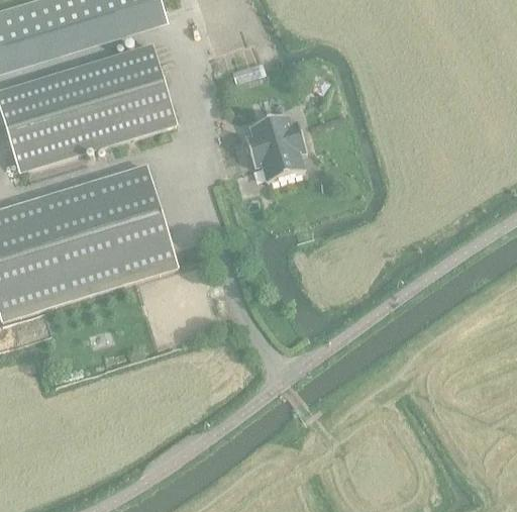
[(46,0),(0,14),(0,37),(6,57),(161,9),(158,0),(46,0)]
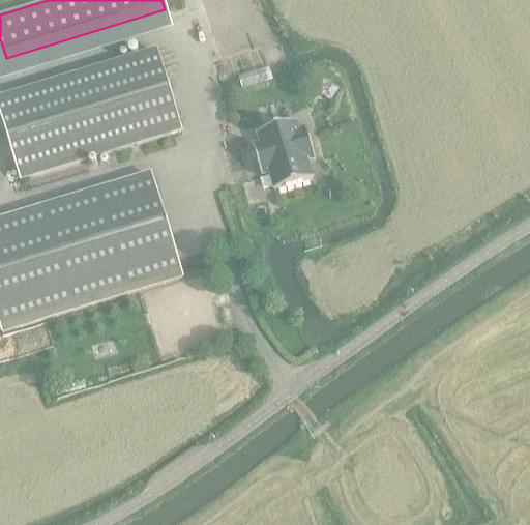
[(0,83),(172,31),(165,9),(6,58),(0,38),(0,83)]
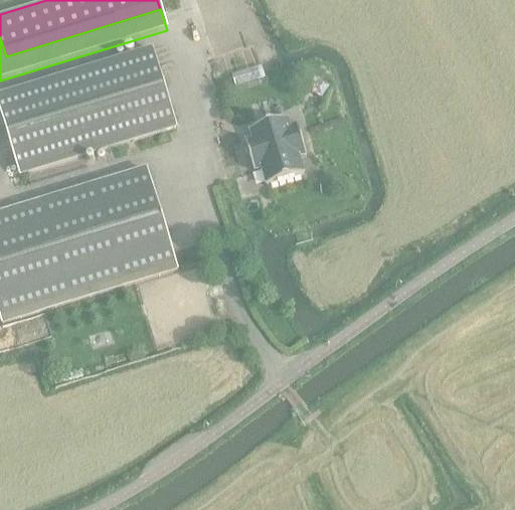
[(174,124),(150,46),(0,92),(0,110),(18,171),(174,124)]
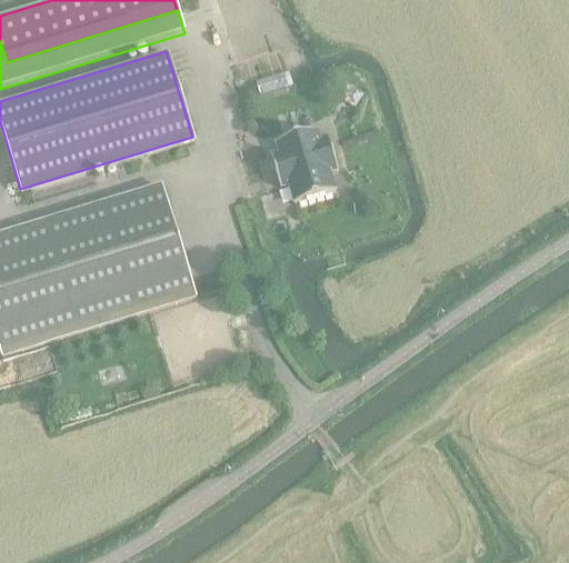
[(288,69),(257,79),(260,91),(292,82),(288,69)]
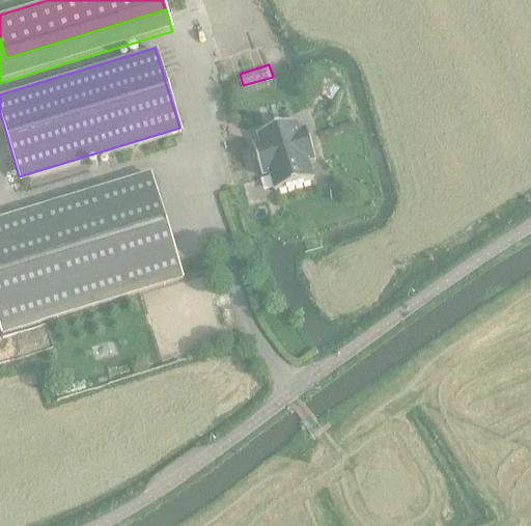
[(322,75),(313,87),(331,99),(339,85),(322,75)]
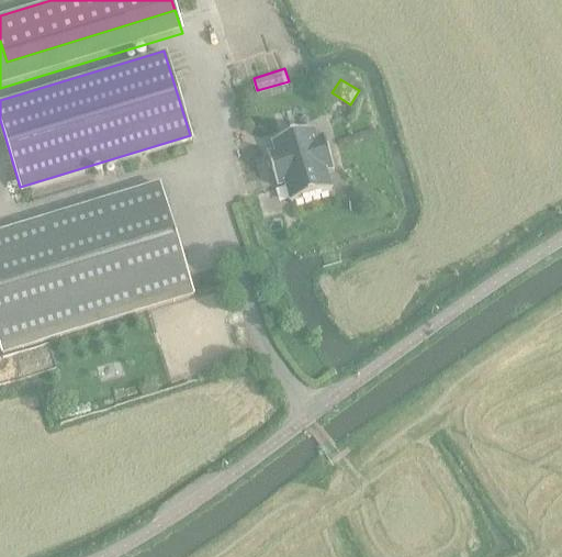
[(276,148),(267,152),(277,184),(285,180),(291,200),(332,187),(326,168),(334,166),(324,134),(316,136),(313,126),(272,138),(276,148)]
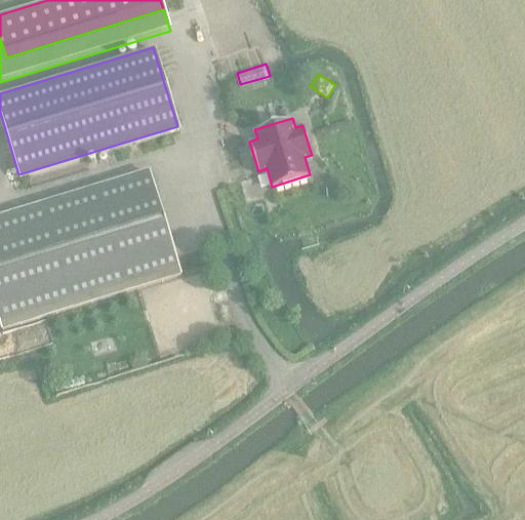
[(150,170),(0,217),(0,318),(3,326),(180,271),(150,170)]
